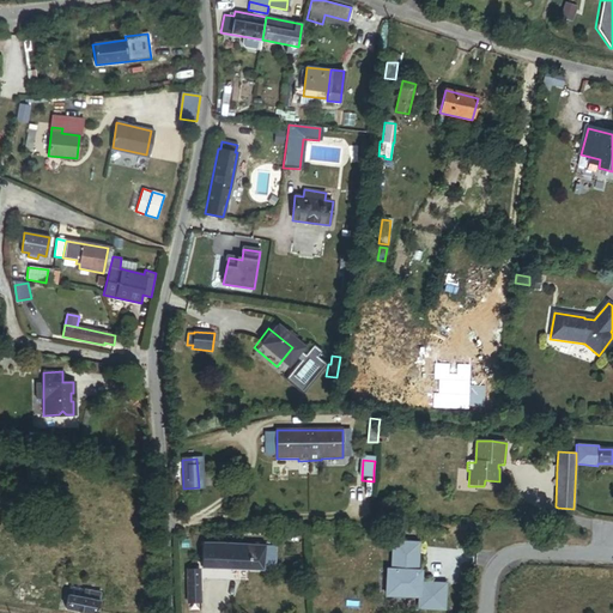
[(265,546),(265,548),(274,548),(275,535),(266,534),(265,546)]
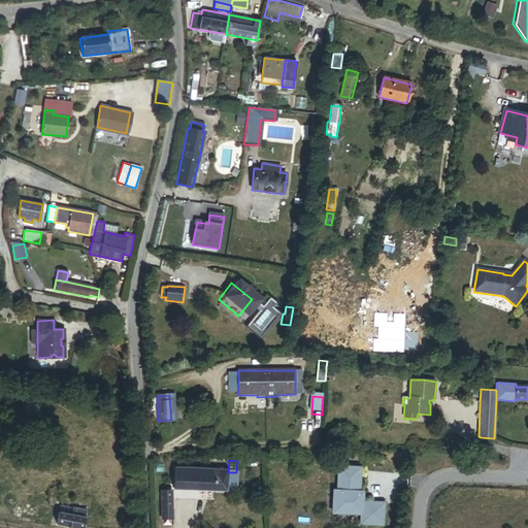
[(383,524),(384,502),(362,500),(363,490),(360,490),(361,466),(339,464),(338,489),(334,488),(333,510),(361,513),(360,522),(383,524)]
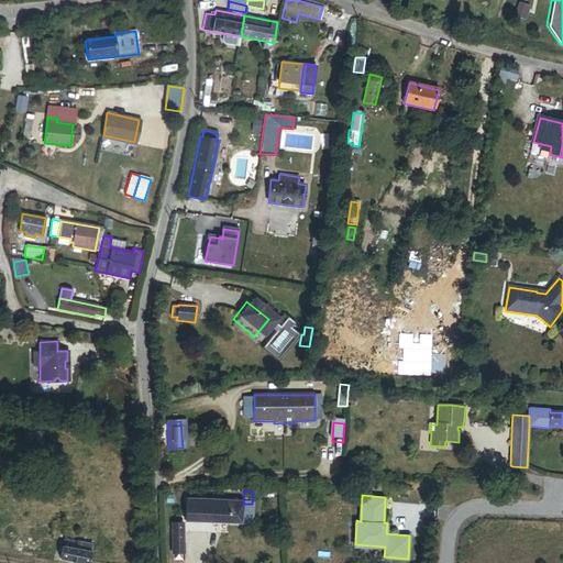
[(417,495),(405,495),(404,504),(416,504),(417,495)]
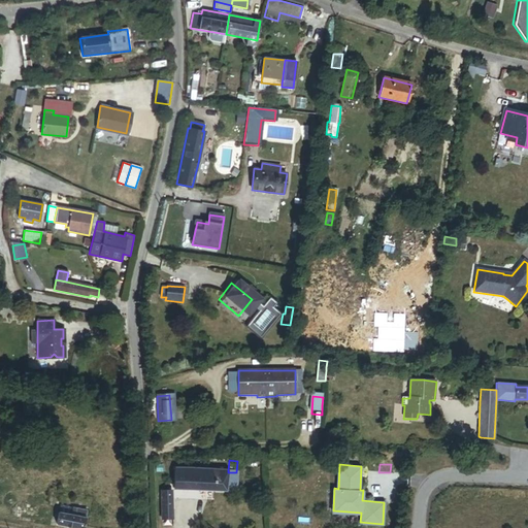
[(226,491),(228,472),(228,470),(174,468),(173,490),(226,491)]
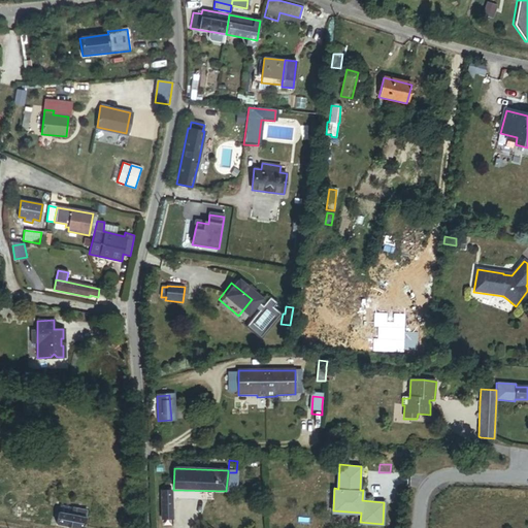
[(171,498),(161,499),(162,519),(172,519),(171,498)]
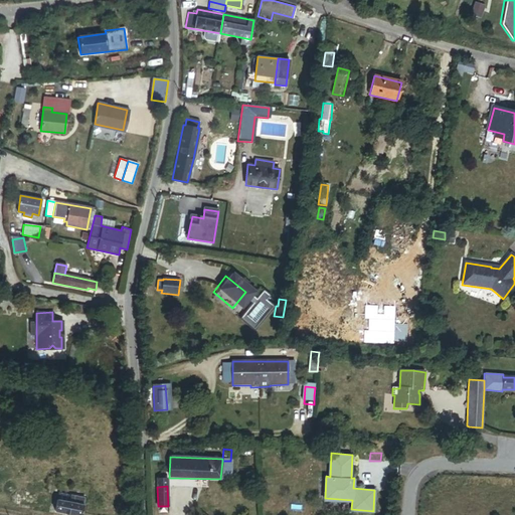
[(69,497),(58,494),(55,511),(76,514),(80,514),(84,497),(70,495),(69,497)]
